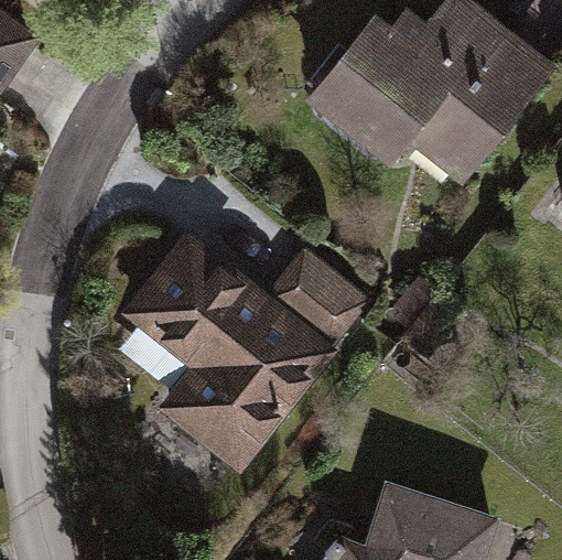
[(371,11),(301,96),(386,160),(403,141),(463,186),(557,67),(472,0),(441,0),(424,21),(406,6),(389,23),(371,11)]
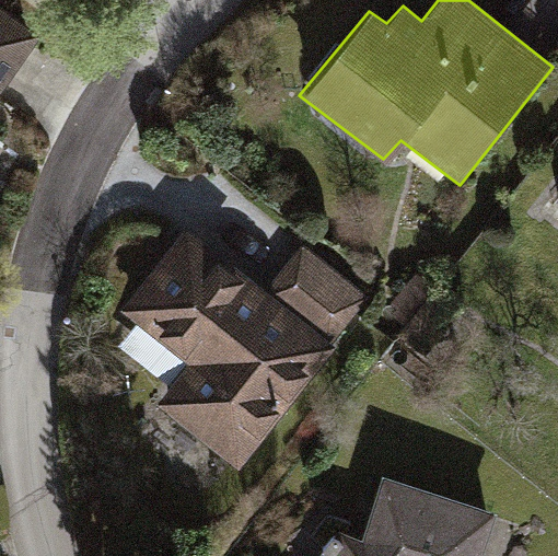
[(0,94),(38,41),(0,12),(0,94)]
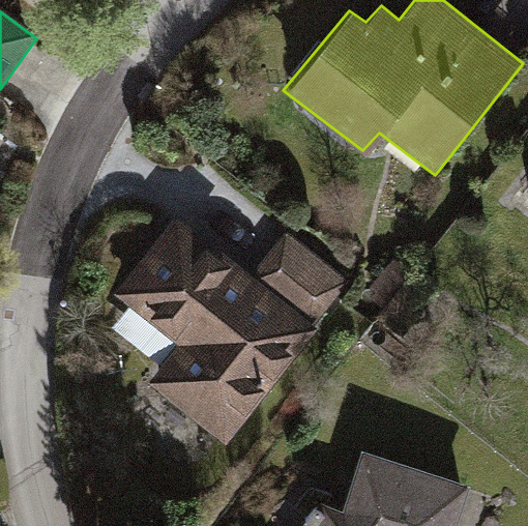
[(251,276),(176,215),(112,293),(175,345),(148,383),(226,448),(349,283),(285,233),(251,276)]
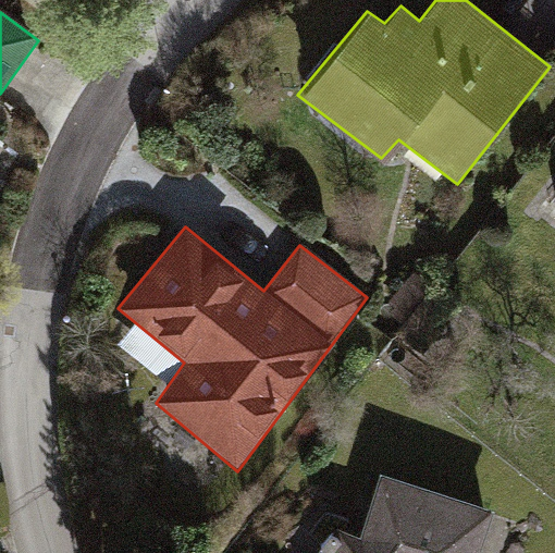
[(430,289),(414,274),(381,314),(399,329),(430,289)]
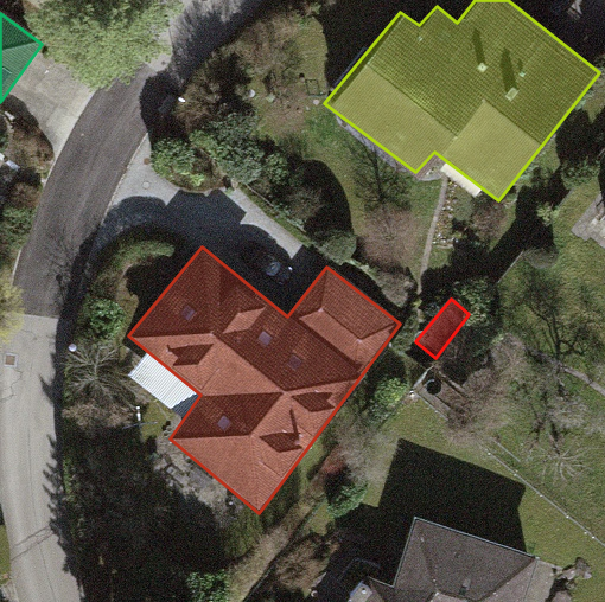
[(521,601),(536,555),(411,512),(390,584),(363,572),(343,601),(521,601)]
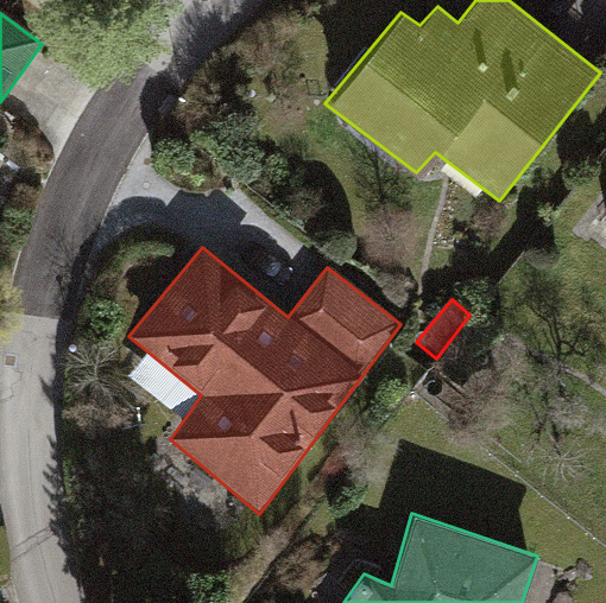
All buildings are outlined.
